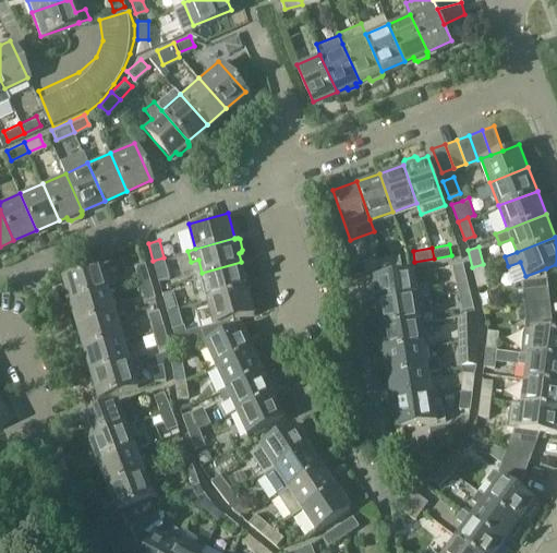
[(399,252),(382,255),(383,266),(401,264),(399,252)]
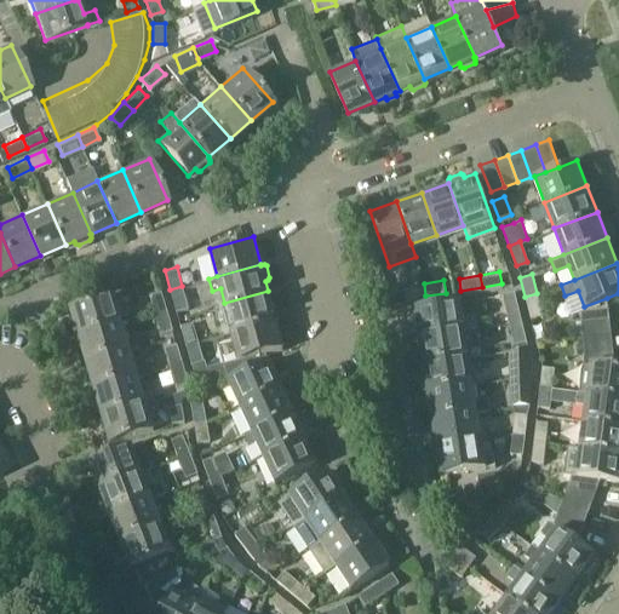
[(403,286),(406,299),(425,296),(424,283),(403,286)]
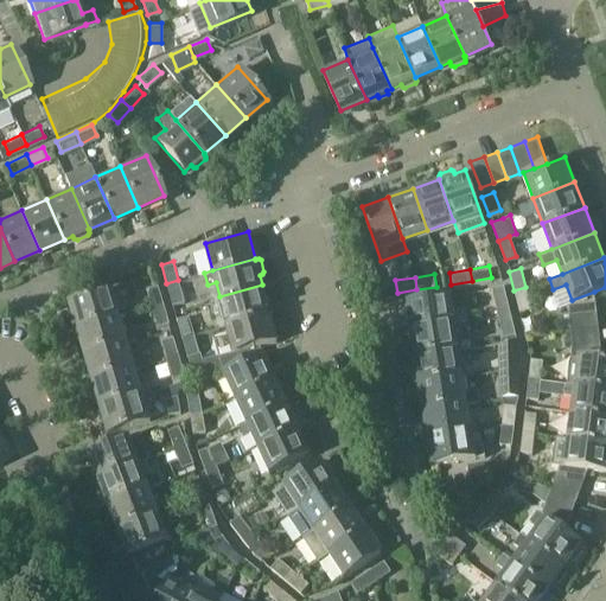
[(166,283),(172,302),(184,299),(178,280),(166,283)]
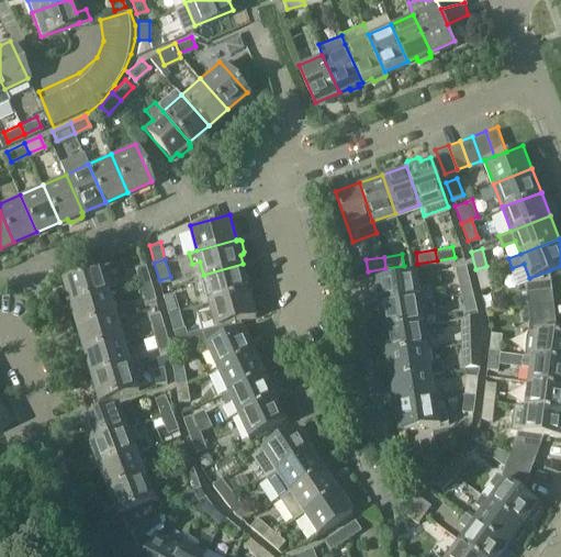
[(135,265),(139,282),(150,279),(145,262),(135,265)]
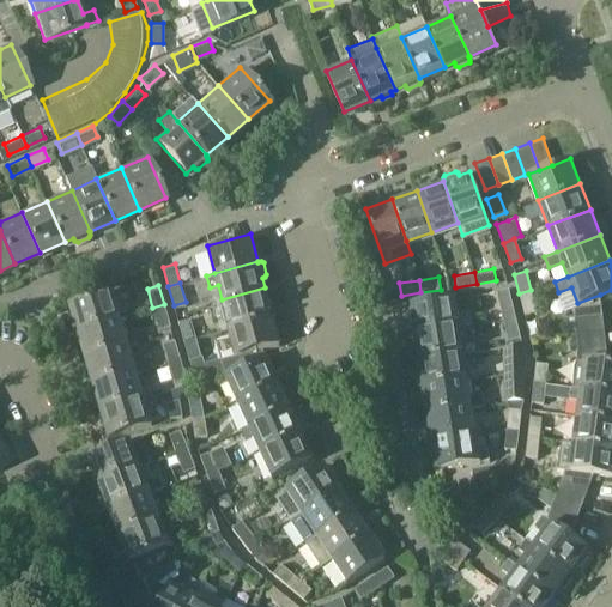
[(224,311),(229,326),(272,314),(265,287),(222,299),(222,301),(212,303),(214,314),(224,311)]
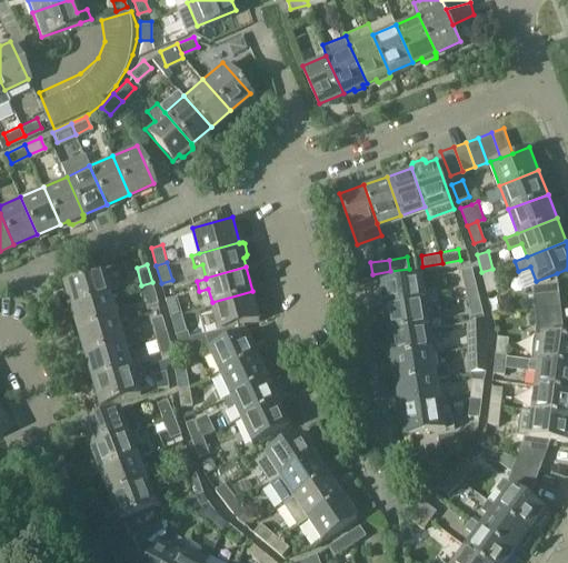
[(65,280),(72,305),(112,293),(105,269),(65,280)]
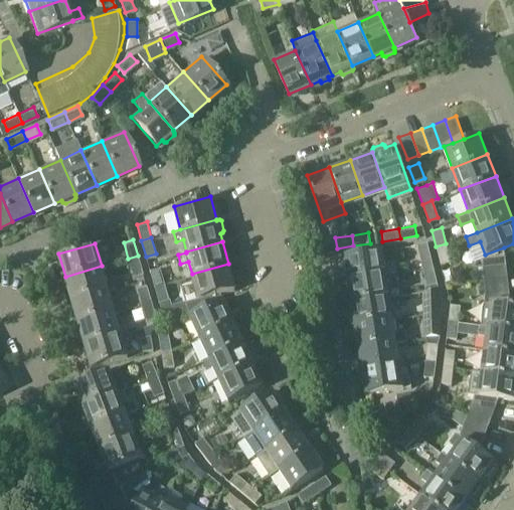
[(446,243),(436,246),(440,263),(450,261),(446,243)]
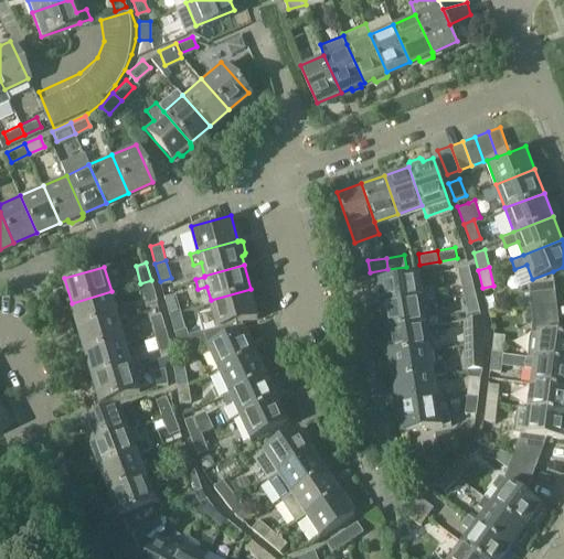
[(459,273),(464,291),(475,289),(470,271),(459,273)]
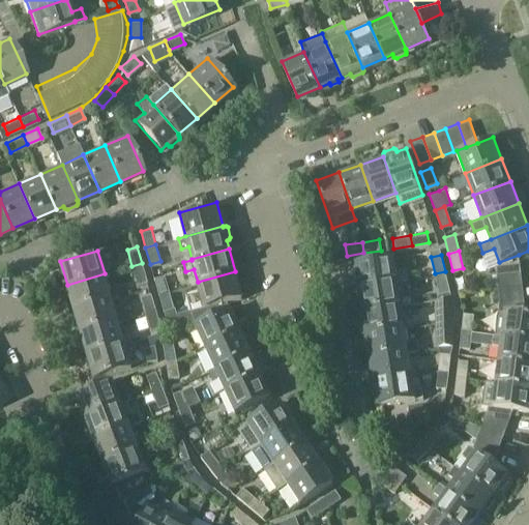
[(519,255),(499,262),(495,264),(497,273),(521,271),(519,255)]
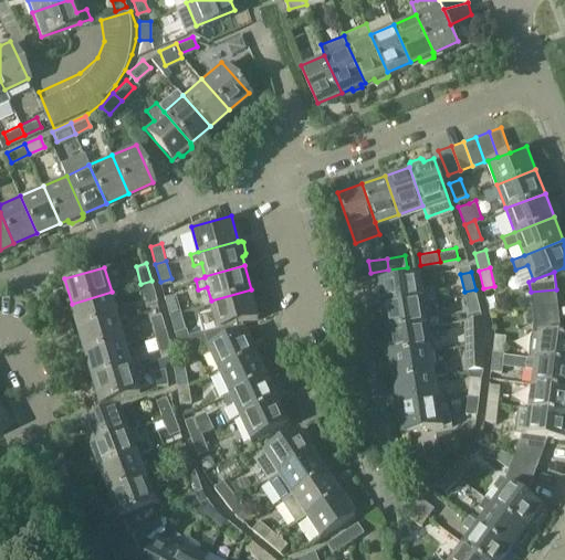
[(377,278),(382,305),(422,298),(419,273),(377,278)]
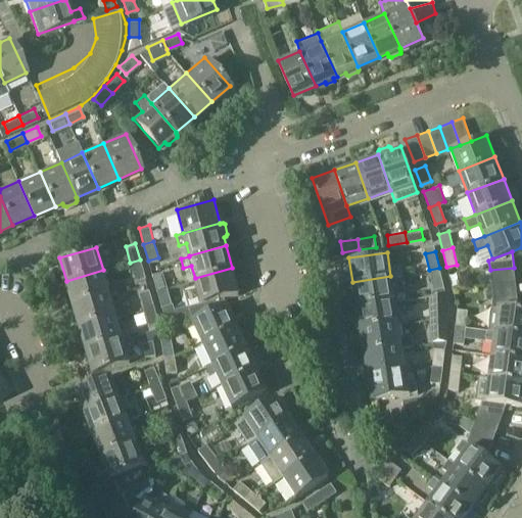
[(130,263),(135,279),(145,276),(140,260),(130,263)]
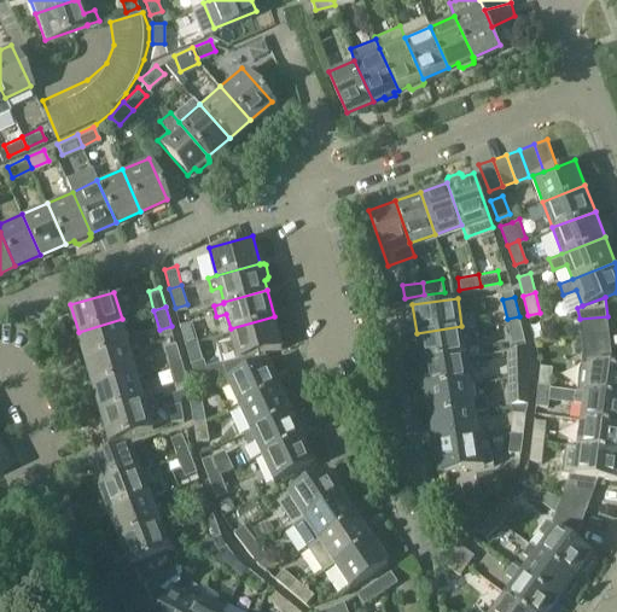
[(281,344),(274,316),(231,328),(237,355),(223,359),(227,376),(266,359),(263,349),(281,344)]
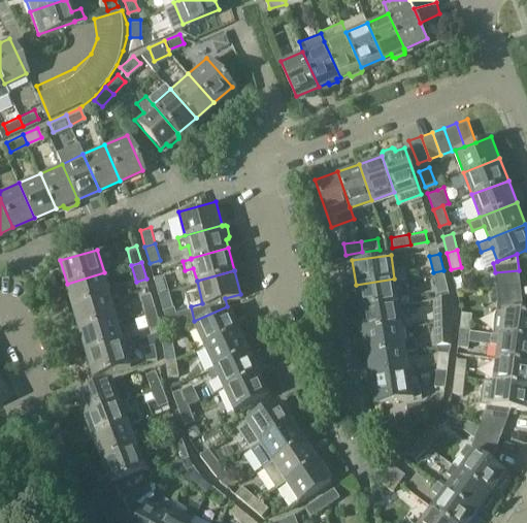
[(448,287),(443,270),(433,272),(437,290),(448,287)]
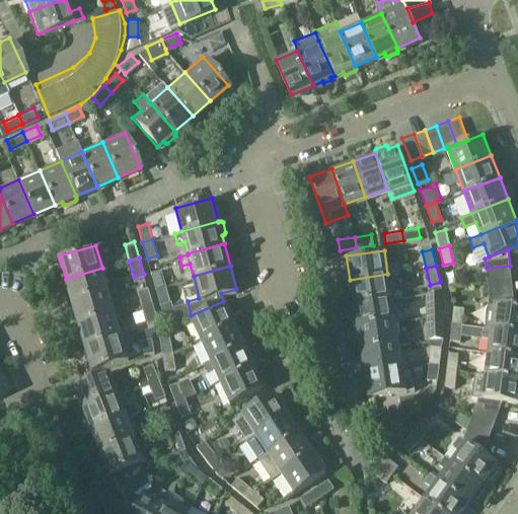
[(510,266),(487,268),(488,280),(511,277),(510,266)]
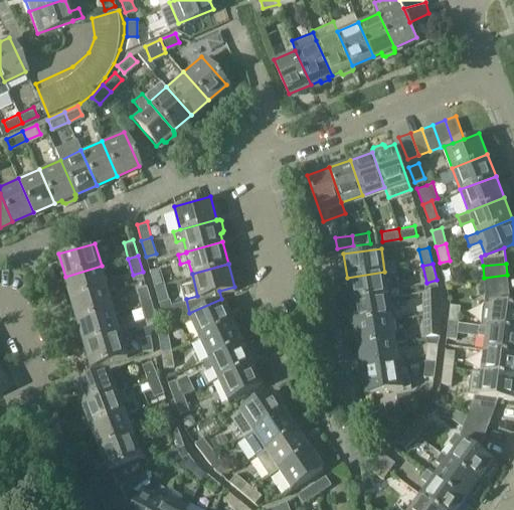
[(65,277),(71,298),(108,288),(102,266),(65,277)]
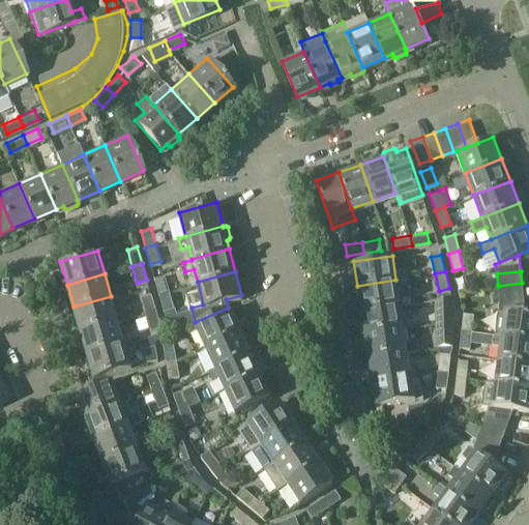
[(164,273),(154,276),(158,293),(169,290),(164,273)]
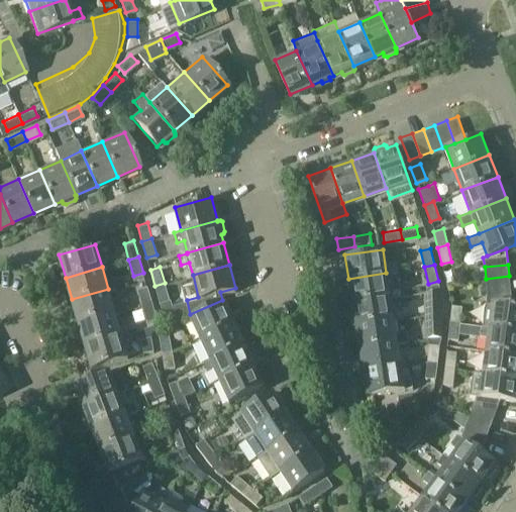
[(348,279),(351,301),(390,295),(386,273),(348,279)]
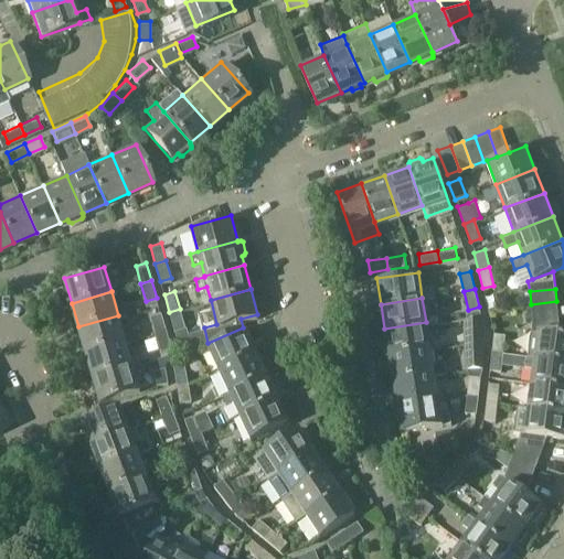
[(556,301),(531,304),(532,318),(559,314),(556,301)]
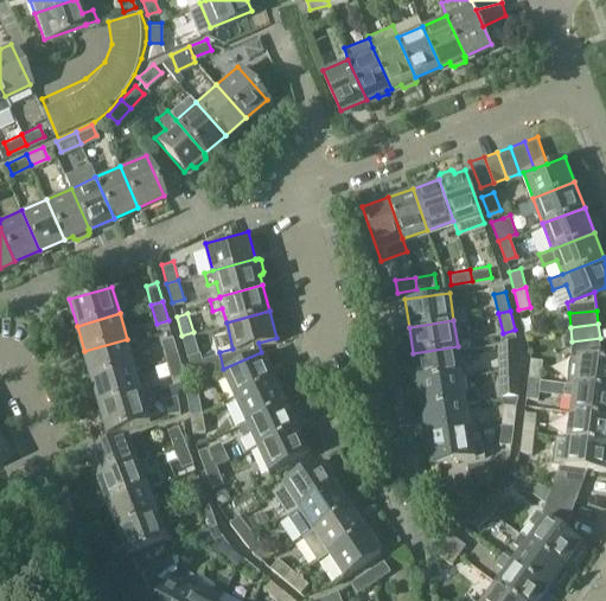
[(193,332),(182,336),(187,355),(199,351),(193,332)]
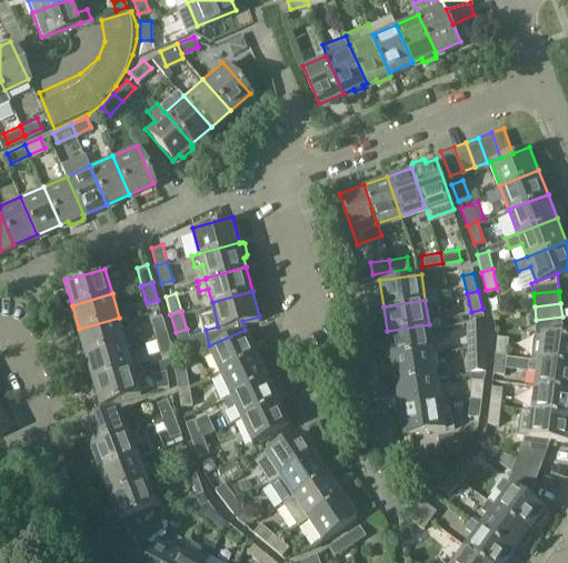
[(150,317),(156,334),(167,331),(161,313),(150,317)]
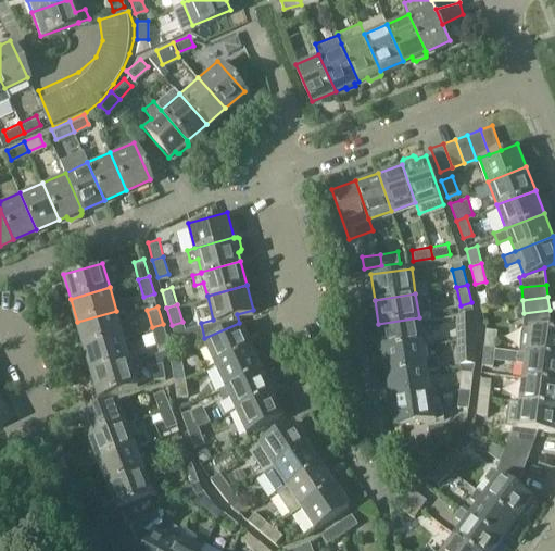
[(550,310),(524,313),(524,314),(522,314),(521,324),(551,327),(550,310)]
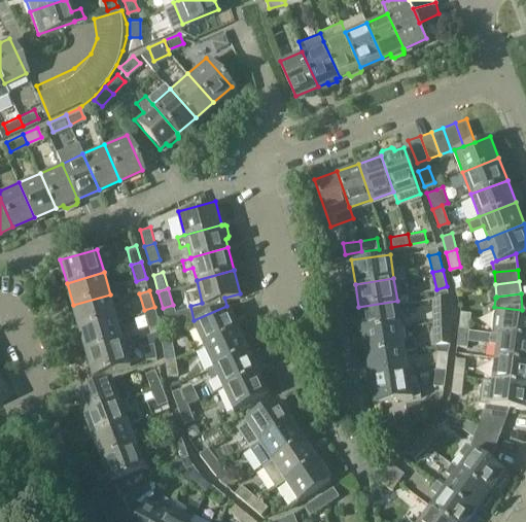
[(73,305),(79,328),(116,317),(110,294),(73,305)]
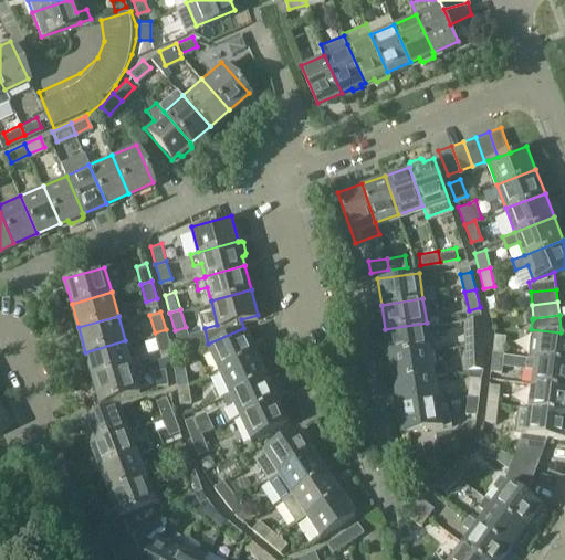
[(471,340),(482,340),(481,321),(470,321),(471,340)]
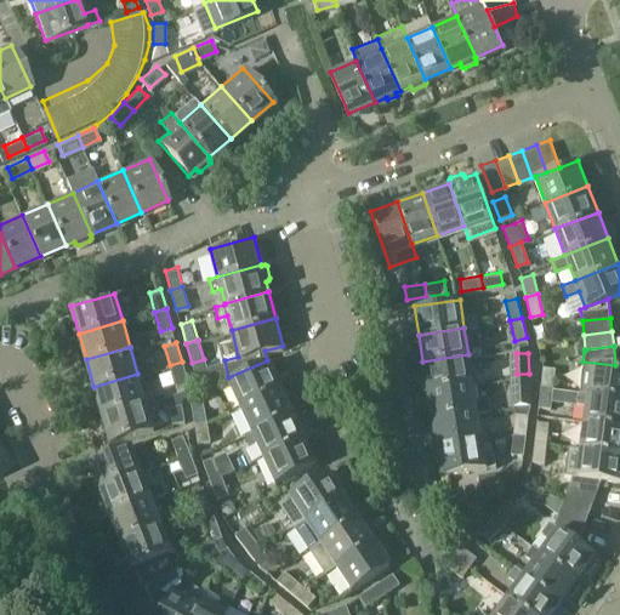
[(425,389),(427,388),(472,382),(468,354),(422,362),(425,373),(421,373),(420,375),(421,387),(425,389)]
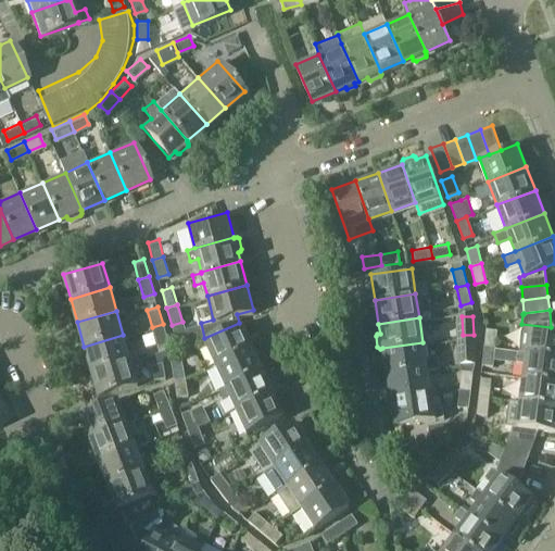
[(215,361),(252,345),(241,322),(239,323),(204,338),(215,361)]
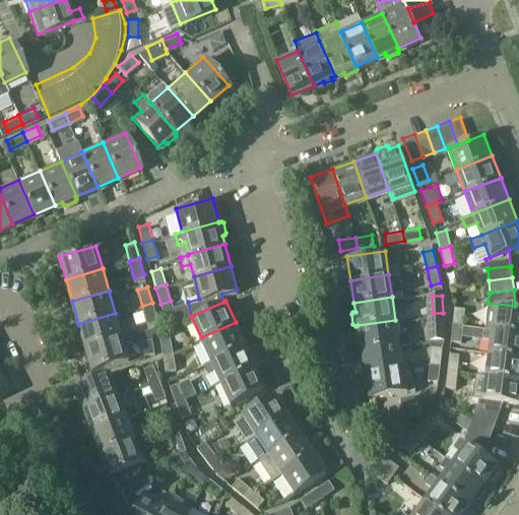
[(142,306),(147,322),(157,319),(152,303),(142,306)]
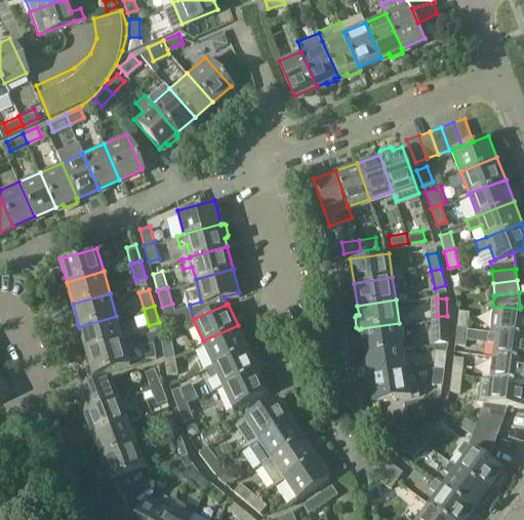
[(523,309),(520,309),(492,306),(491,317),(498,318),(496,329),(523,332),(523,309)]
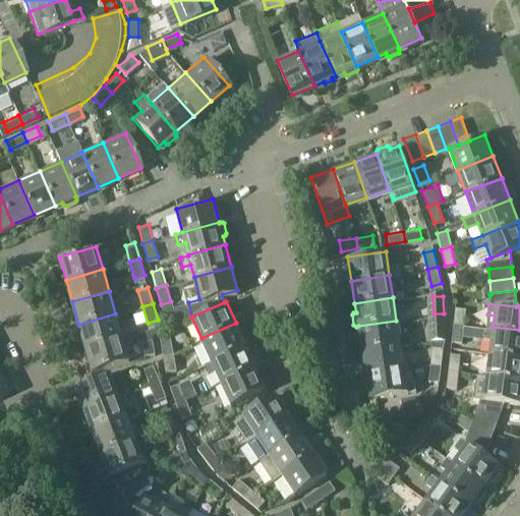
[(454,306),(453,322),(463,324),(465,307),(454,306)]
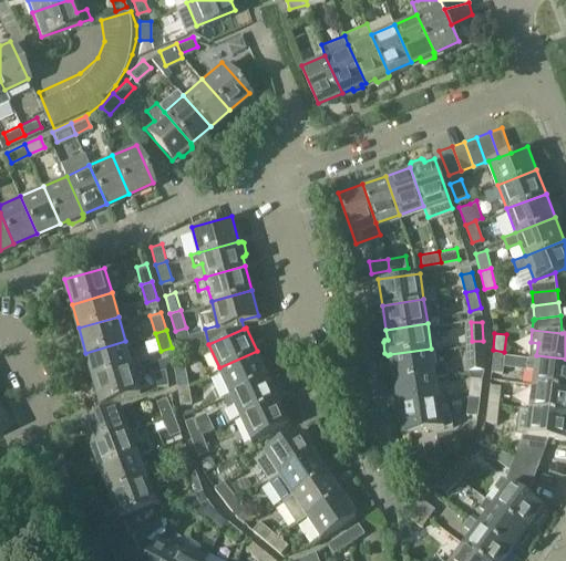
[(85,353),(93,376),(133,365),(125,341),(85,353)]
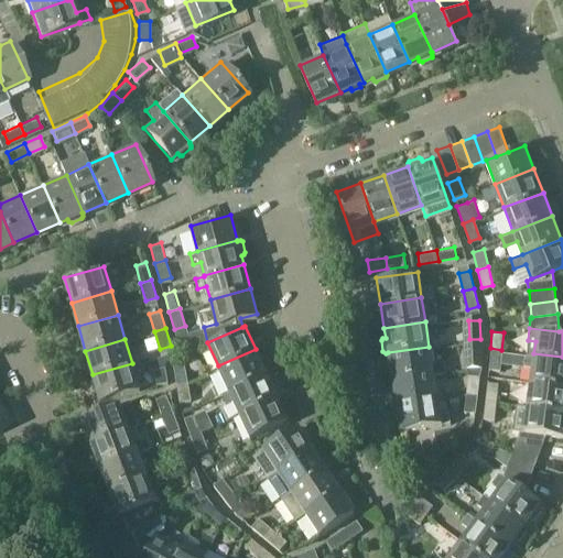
[(480,339),(469,339),(469,357),(480,357),(480,339)]
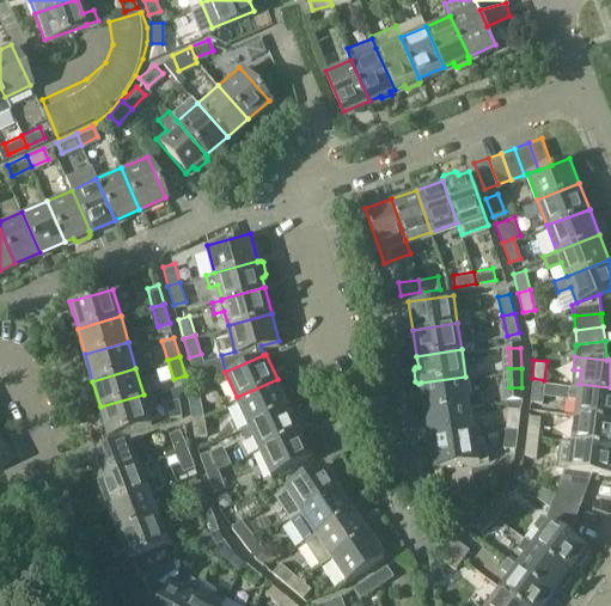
[(470,403),(470,404),(483,403),(481,391),(468,392),(465,377),(421,383),(426,410),(470,403)]
